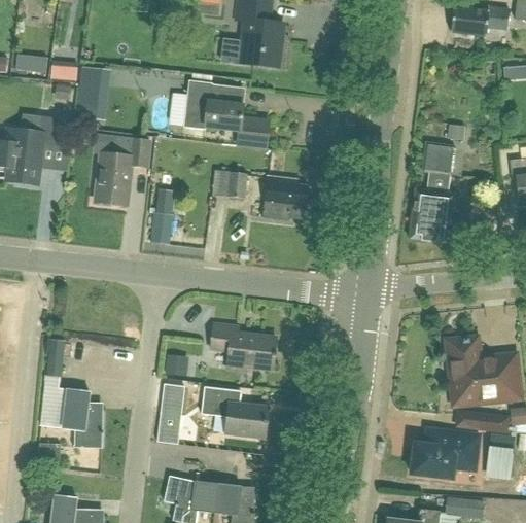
[(276,65),(281,21),(267,20),(270,0),(237,0),(235,18),(243,19),(238,61),(276,65)]
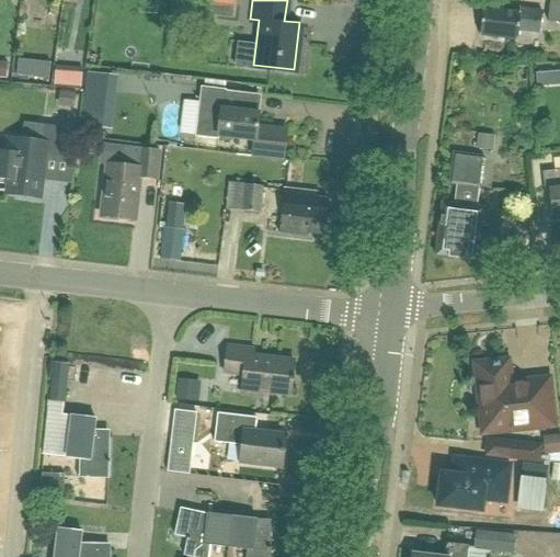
[(559,20),(559,0),(549,0),(547,19),(559,20)]
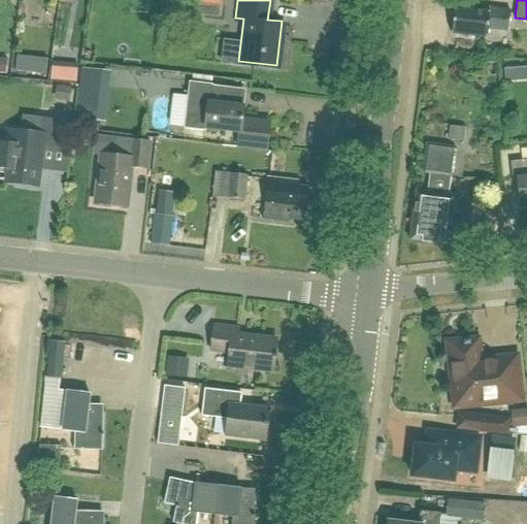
[(487,8),(453,5),(450,30),(486,34),(486,27),(506,29),(508,8),(487,5),(487,8)]
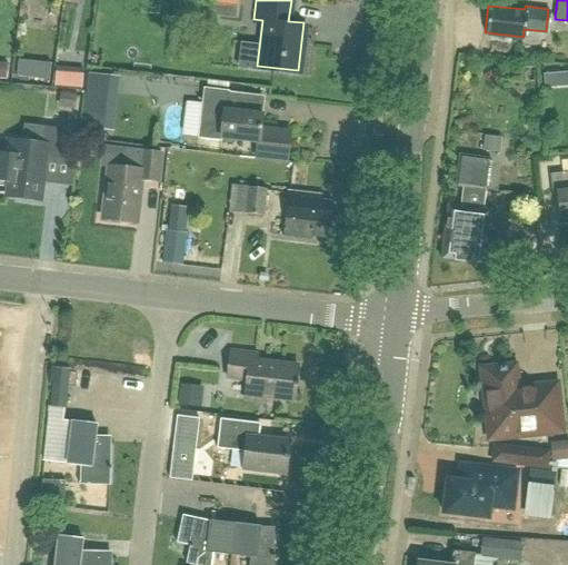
[(33,59),(32,73),(48,76),(50,60),(33,59)]
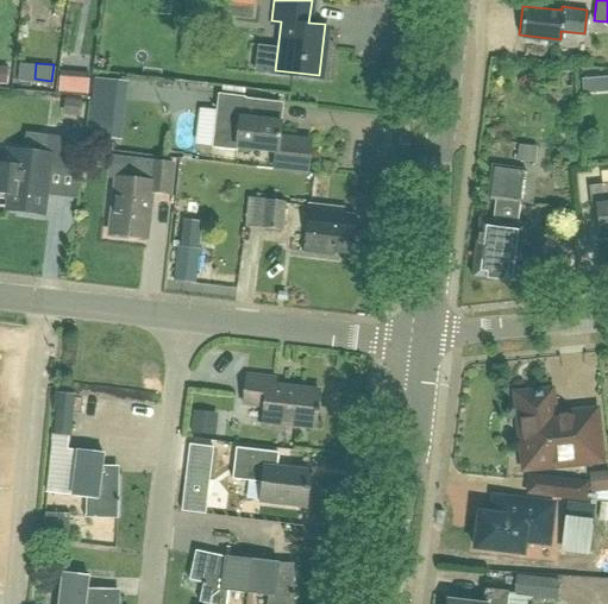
[(77,69),(76,89),(86,89),(88,70),(77,69)]
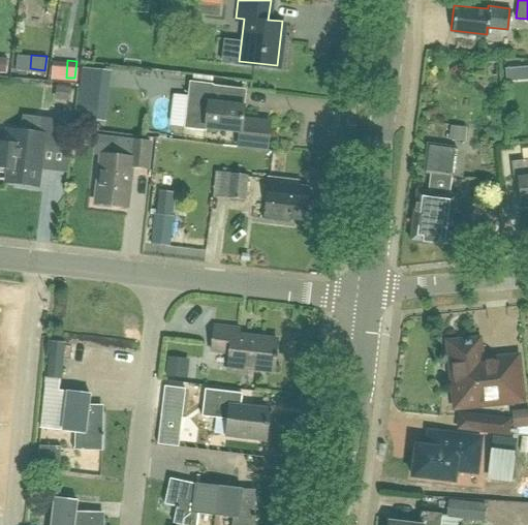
[(515,78),(514,65),(503,65),(504,79),(515,78)]
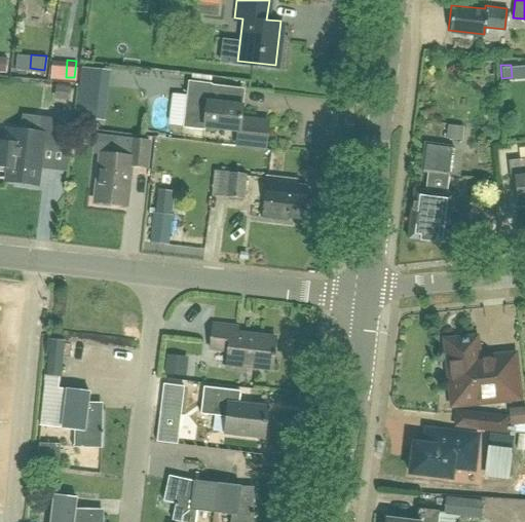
[(81,78),(104,81),(105,68),(83,66),(81,78)]
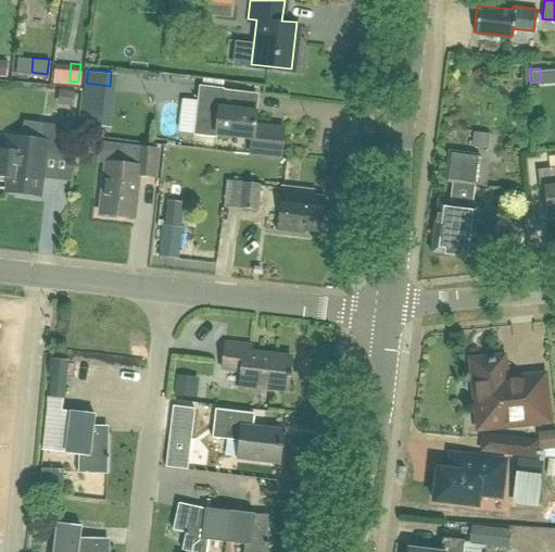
[(279,154),(282,126),(253,123),(255,109),(219,104),(222,86),(197,83),(191,133),(215,135),(215,133),(250,136),(249,151),(279,154)]
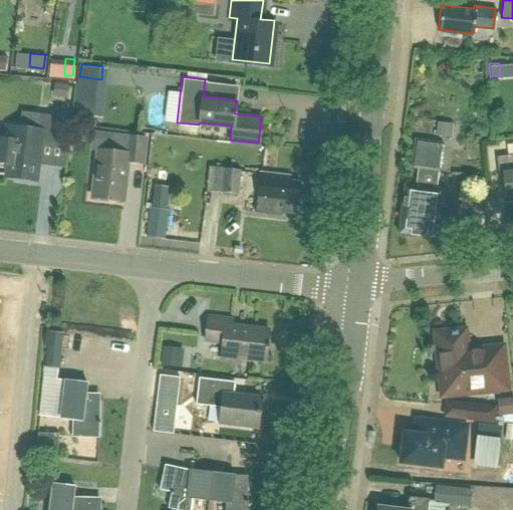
[(67,81),(55,80),(53,93),(65,94),(67,81)]
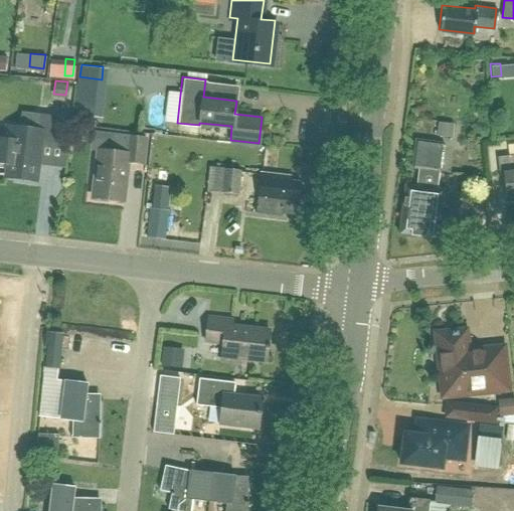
[(77,101),(75,113),(98,115),(99,103),(77,101)]
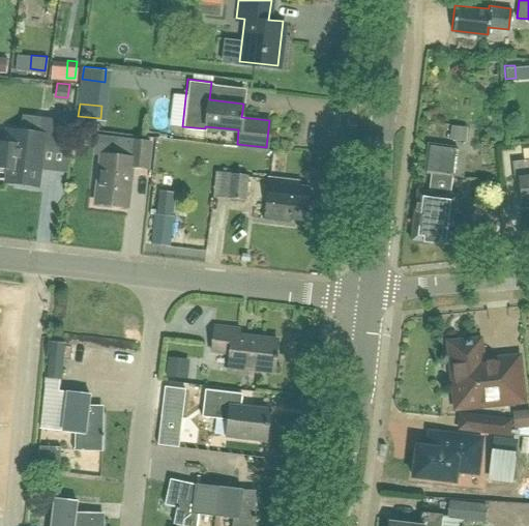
[(0,166),(5,167),(3,178),(18,180),(17,183),(38,185),(43,146),(60,148),(64,118),(39,115),(37,130),(5,127),(3,141),(0,140),(0,166)]
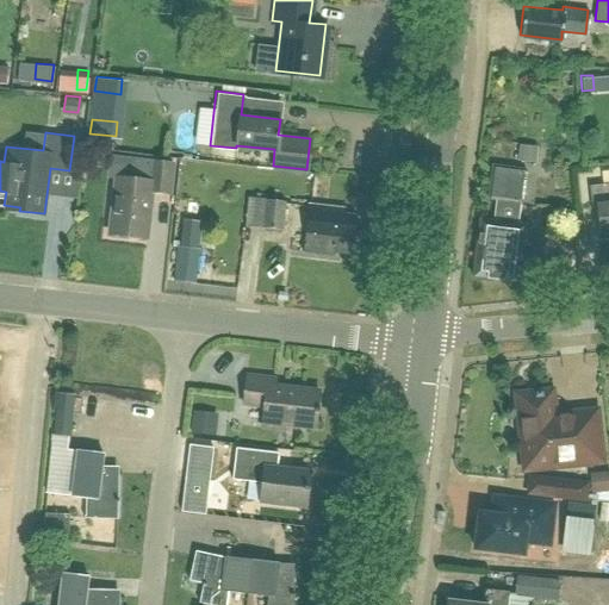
[(520,142),(517,157),(534,160),(536,144),(520,142)]
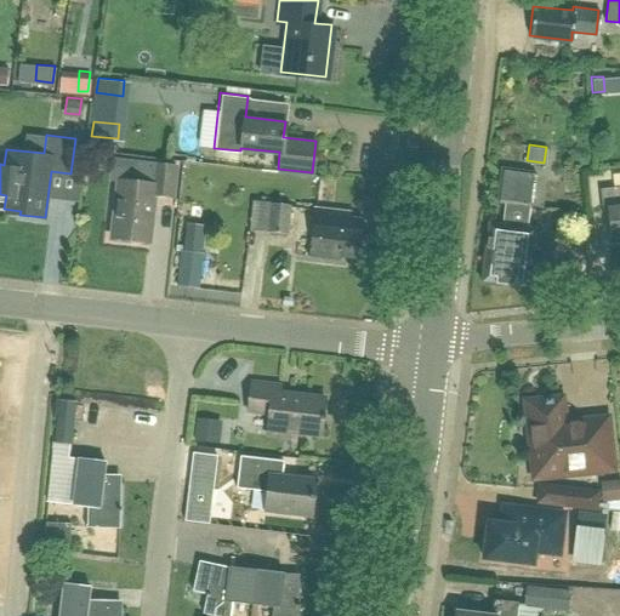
[(175,165),(153,163),(138,161),(136,182),(117,180),(111,237),(148,240),(153,193),(171,195),(175,165)]
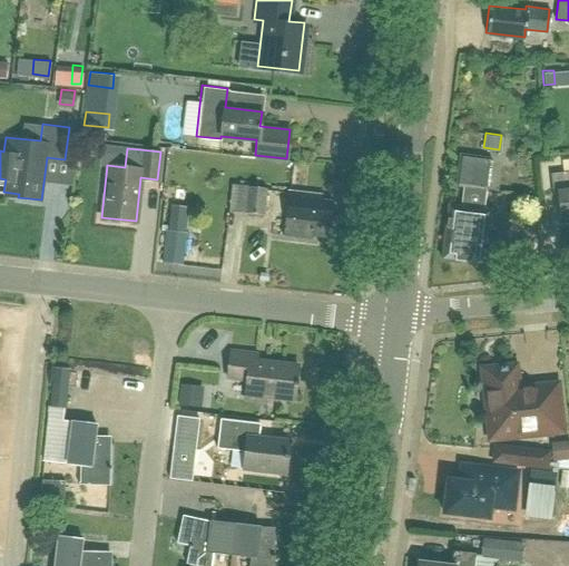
[(486,191),(488,178),(490,159),(459,156),(455,187),(462,187),(460,207),(447,206),(441,256),(482,262),(488,211),(481,210),(483,191),(486,191)]
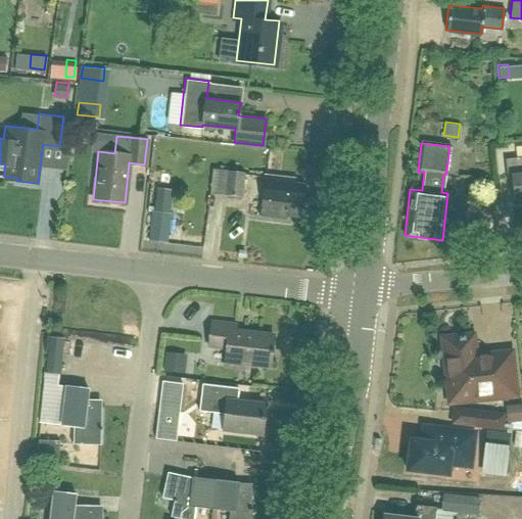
[(521,197),(521,155),(505,157),(507,176),(511,175),(513,198),(521,197)]
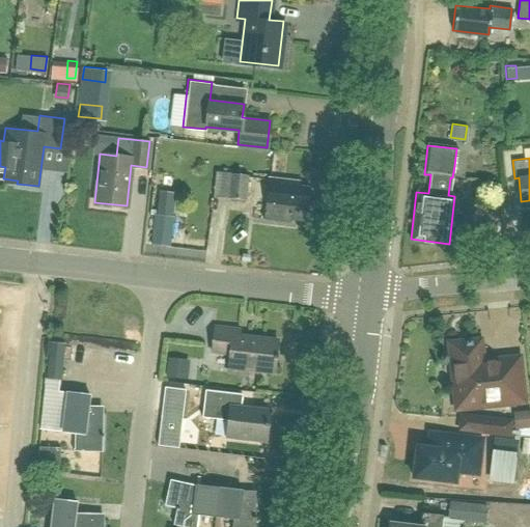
[(214,195),(227,197),(230,172),(216,170),(214,195)]
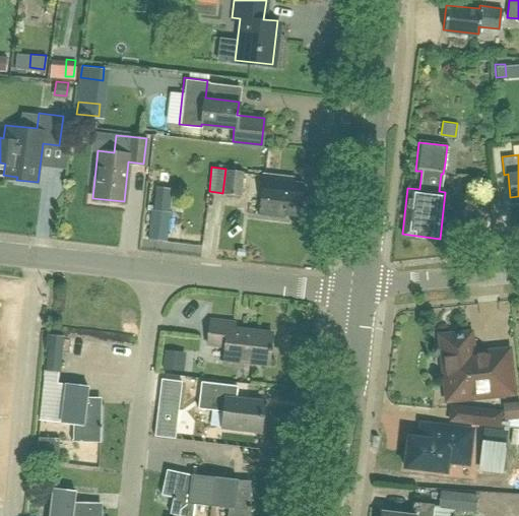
[(241,194),(244,170),(225,169),(222,193),(239,194),(241,194)]
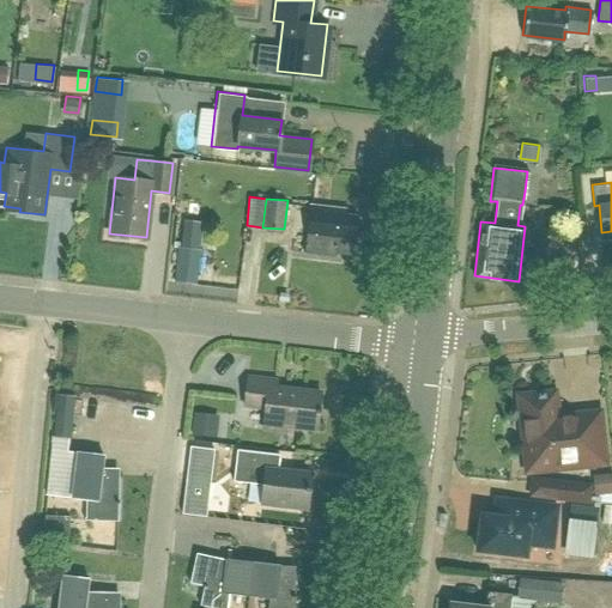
[(345,213),(346,207),(310,204),(304,250),(334,254),(334,250),(352,253),(357,214),(345,213)]
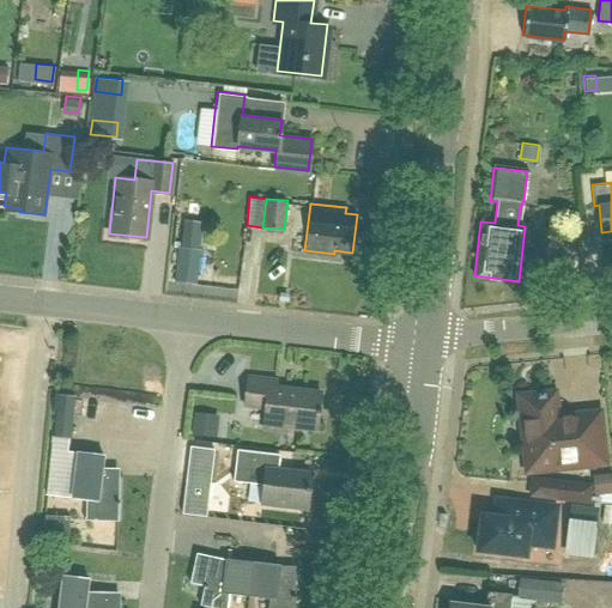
[(177,244),(174,279),(195,281),(199,247),(177,244)]
